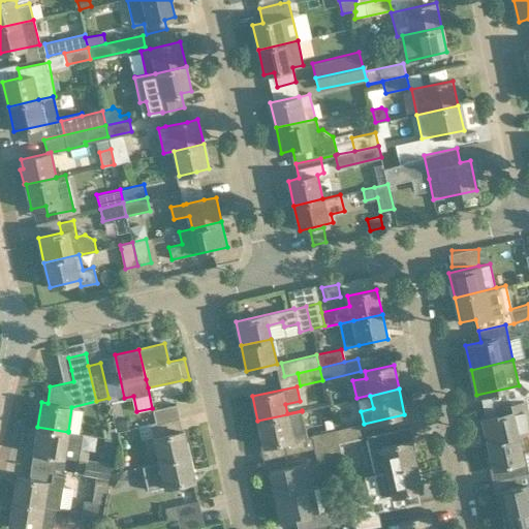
[(481,418),(488,443),(527,434),(527,433),(528,432),(528,417),(525,401),(497,407),(498,414),(481,418)]
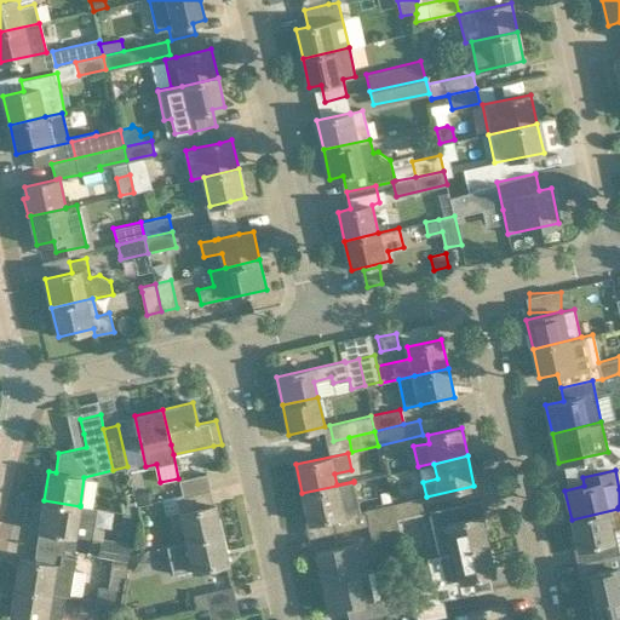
[(179,481),(183,495),(211,489),(207,474),(179,481)]
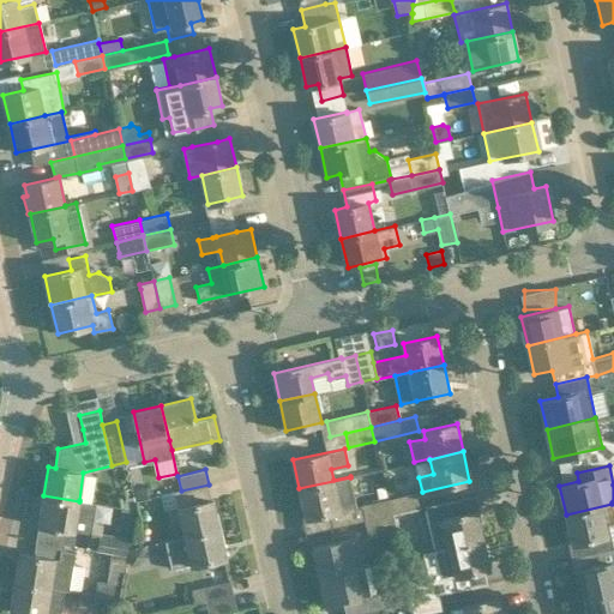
[(350,477),(299,488),(306,517),(327,512),(331,528),(365,521),(391,513),(387,499),(360,505),(360,504),(356,505),(350,477)]
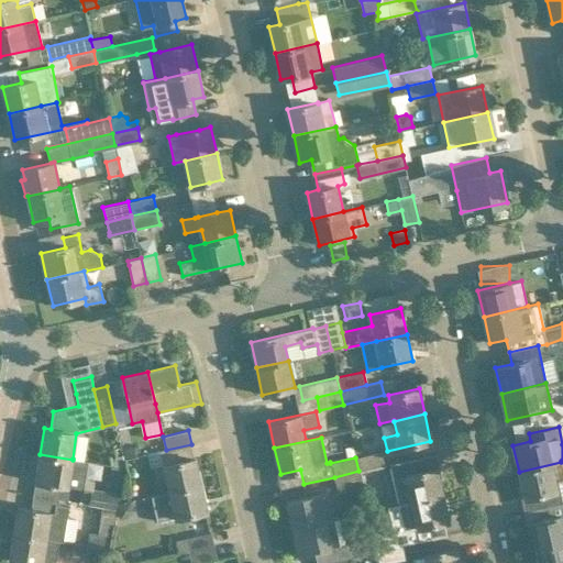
[(191,444),(166,450),(159,452),(169,490),(201,484),(196,457),(195,457),(191,444)]
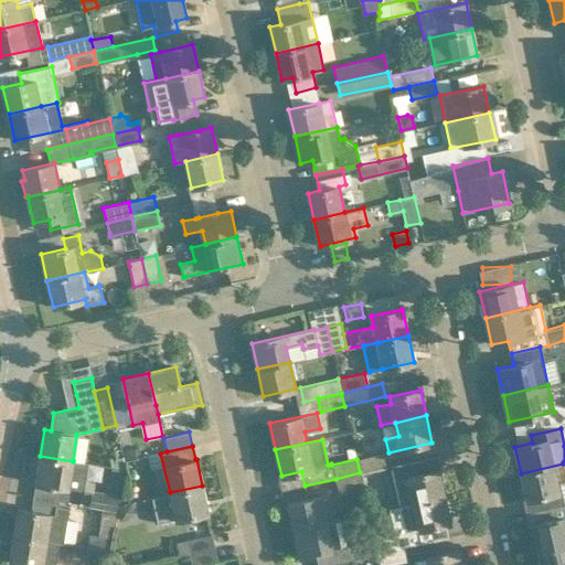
[(139,448),(123,451),(124,459),(140,456),(139,448)]
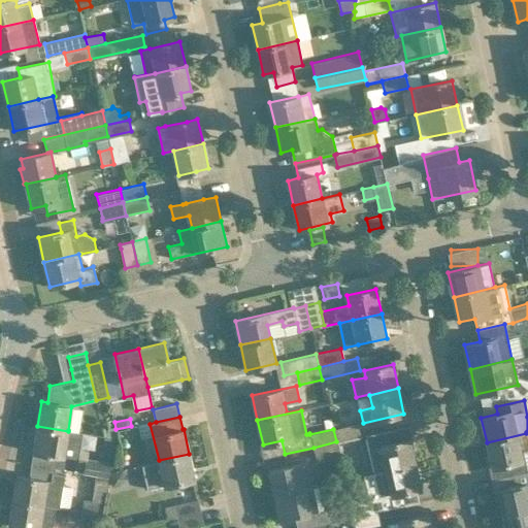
[(358,424),(333,429),(336,441),(337,441),(360,436),(358,424)]
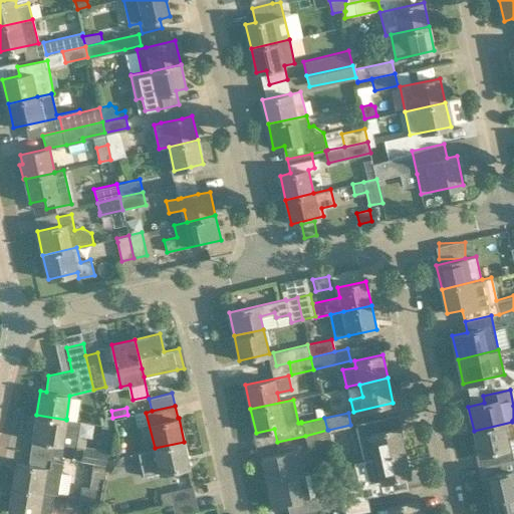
[(66,420),(36,415),(32,440),(62,444),(76,446),(80,421),(66,419),(66,420)]
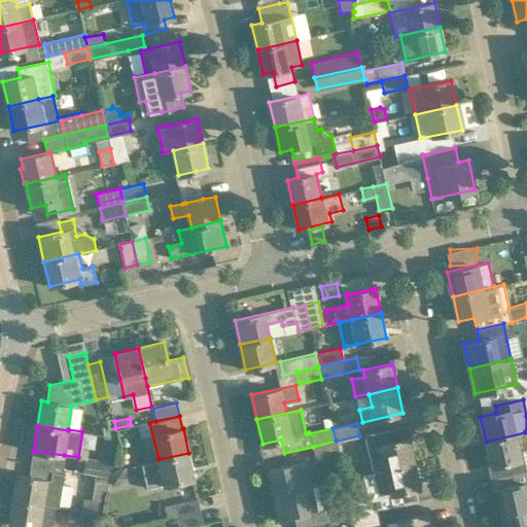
[(386,429),(364,434),(374,471),(414,462),(409,437),(389,443),(386,429)]
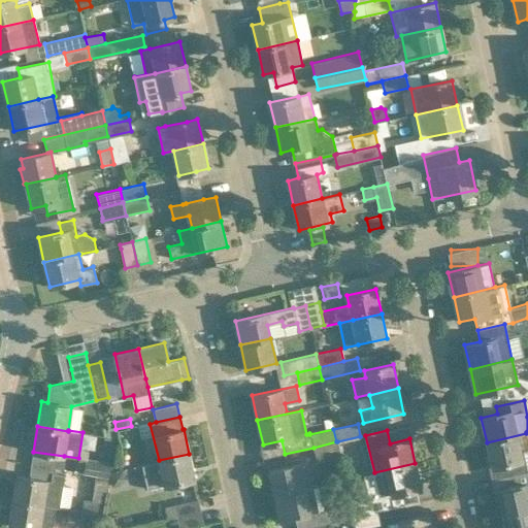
[(527,439),(526,433),(487,442),(492,467),(522,460),(520,450),(527,448),(527,439)]
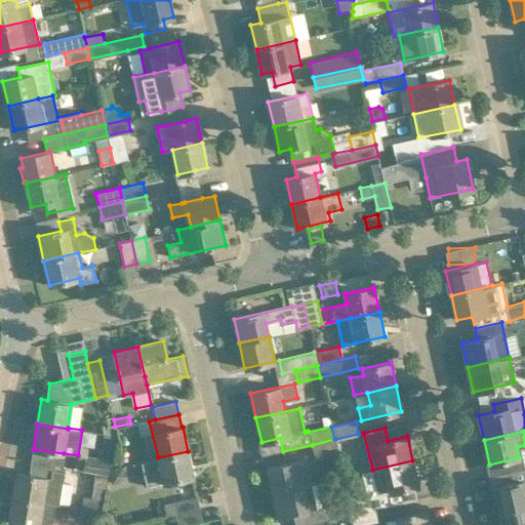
[(335,439),(334,439),(312,445),(314,455),(337,451),(335,439)]
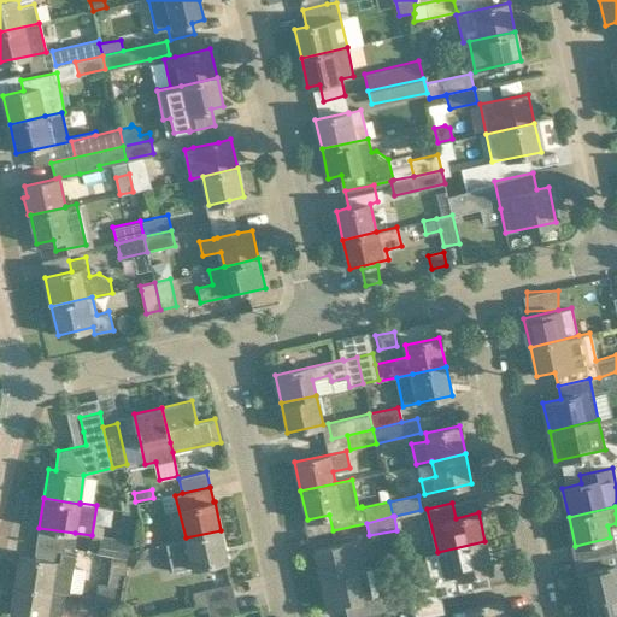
[(221,530),(186,538),(166,542),(172,570),(192,566),(192,568),(204,565),(228,559),(221,530)]
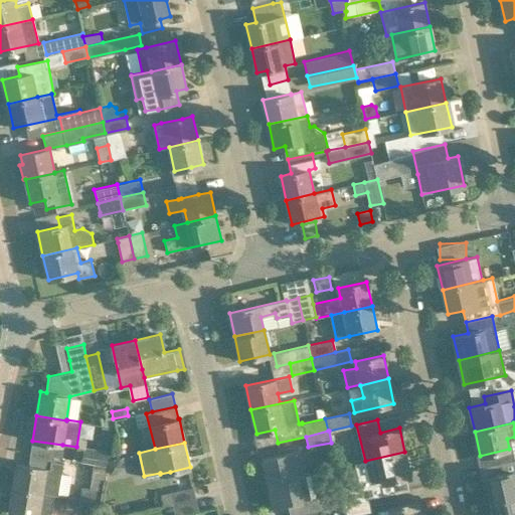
[(50,455),(82,459),(82,461),(93,463),(106,464),(108,451),(84,448),(84,449),(51,444),(50,455)]
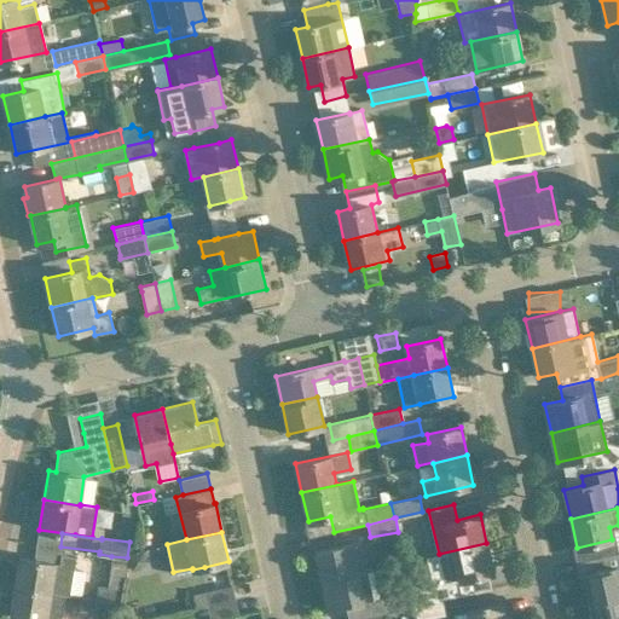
[(19,557),(15,586),(65,594),(70,595),(76,556),(64,554),(65,548),(36,543),(34,560),(19,557)]
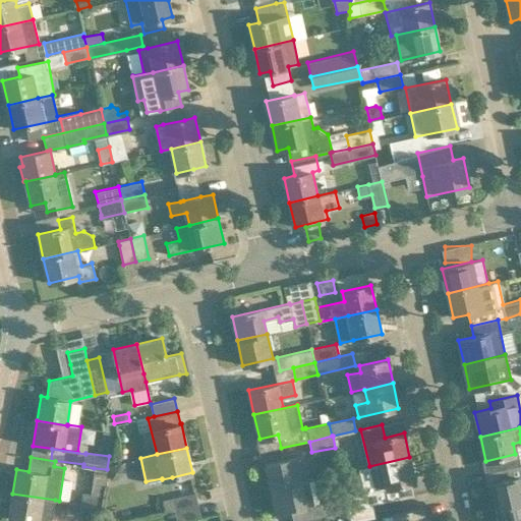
[(374,489),(346,497),(349,510),(372,505),(389,501),(386,488),(415,481),(409,457),(369,466),(374,489)]
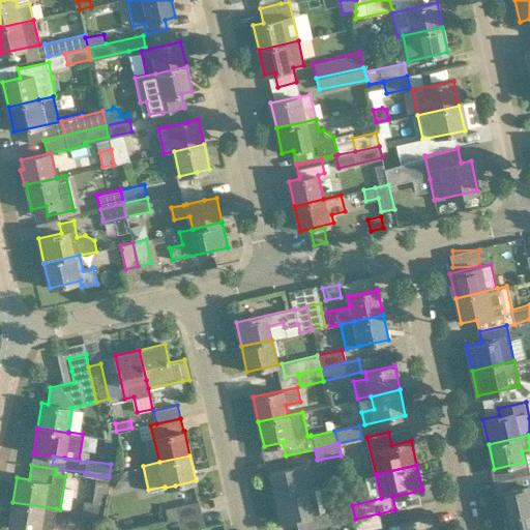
[(269,472),(275,497),(305,490),(300,466),(269,472)]
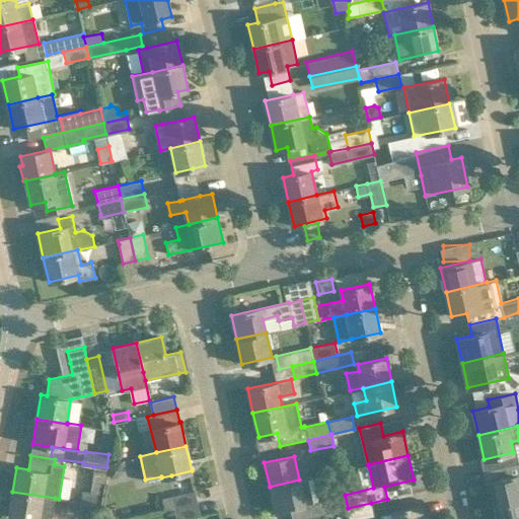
[(120,462),(107,465),(110,477),(118,476),(121,469),(120,462)]
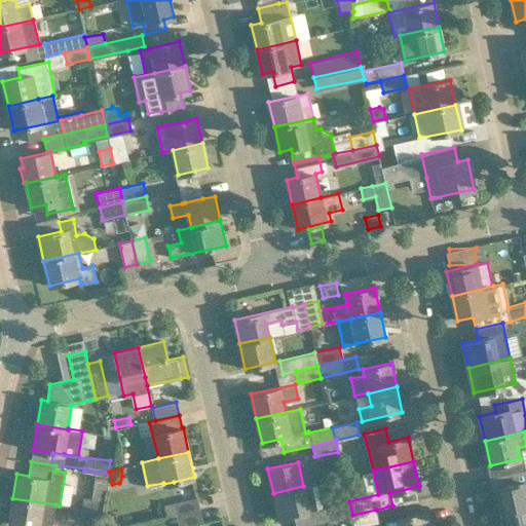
[(495,488),(501,513),(525,506),(525,468),(512,473),(514,484),(495,488)]
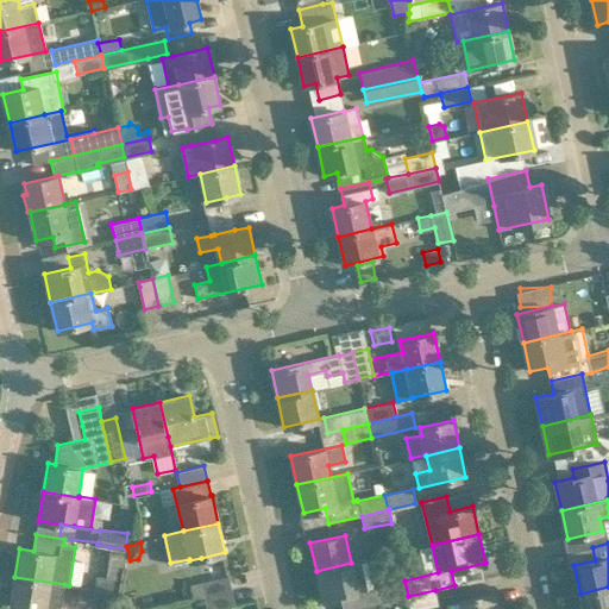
[(125,548),(110,547),(106,577),(121,578),(125,548)]
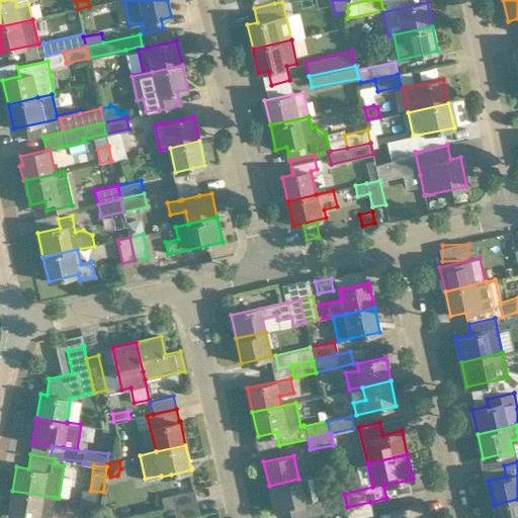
[(307,477),(298,479),(269,486),(274,510),(289,507),(291,517),(297,517),(318,514),(318,513),(347,507),(344,494),(321,499),(313,501),(307,477)]
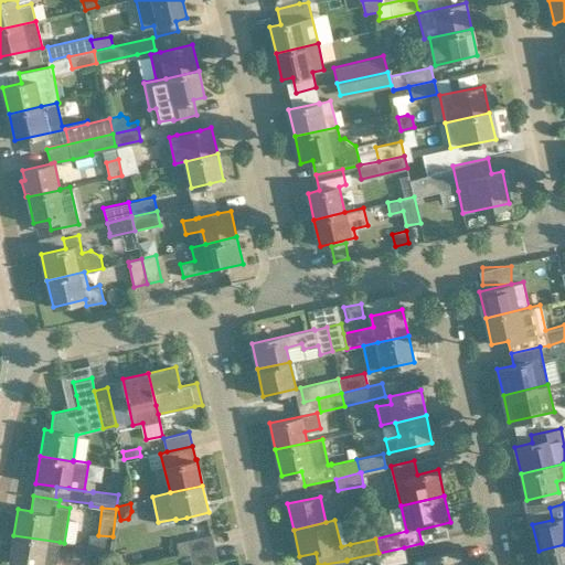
[(187,540),(190,553),(215,547),(212,534),(187,540)]
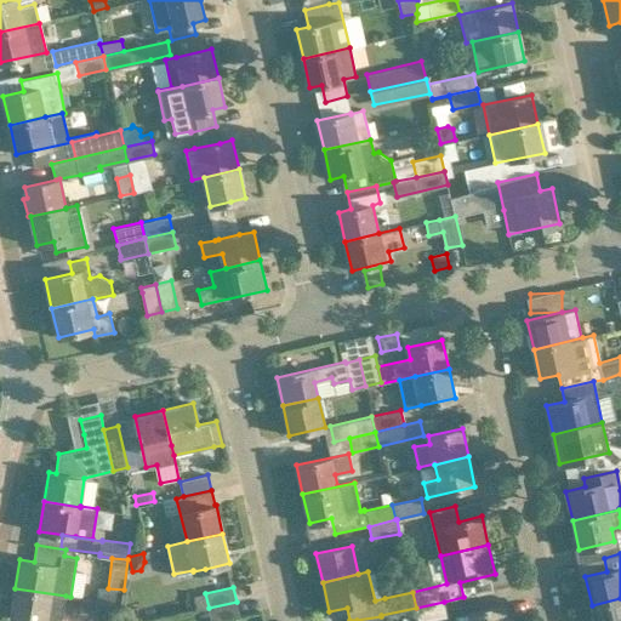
[(60,620),(66,596),(15,588),(10,617),(30,620),(60,620)]
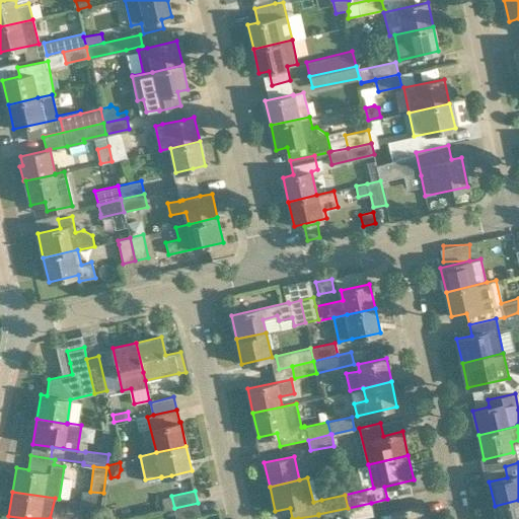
[(518,518),(518,500),(495,506),(497,518),(518,518)]
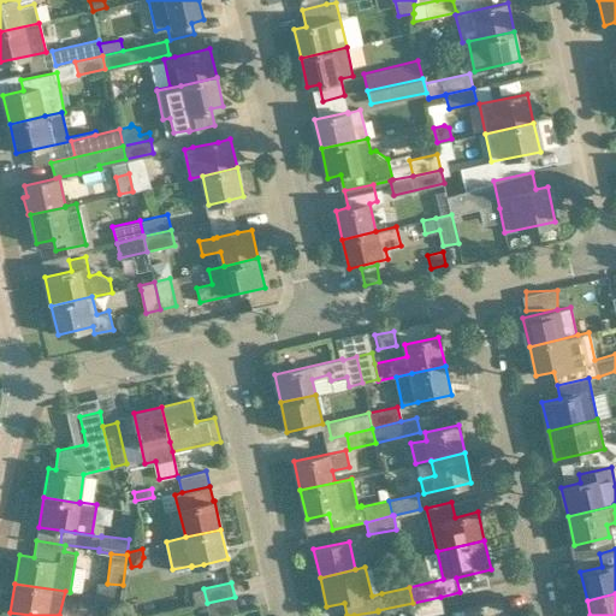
[(235,597),(207,603),(209,615),(219,615),(238,612),(235,597)]
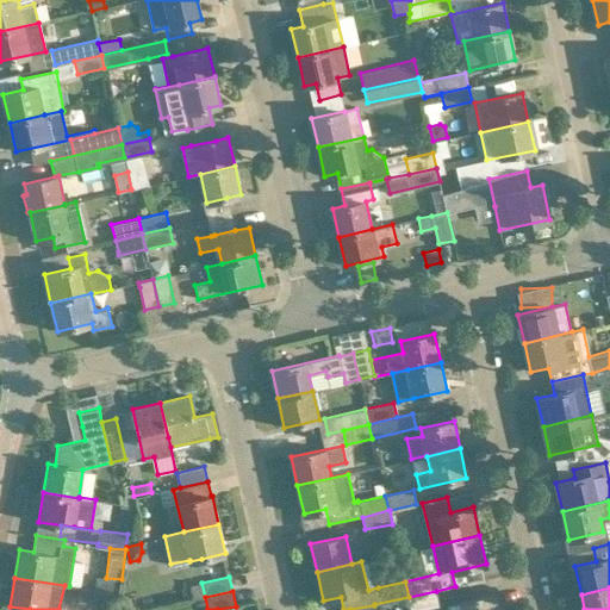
[(436,591),(409,597),(411,609),(412,609),(440,604),(436,591)]
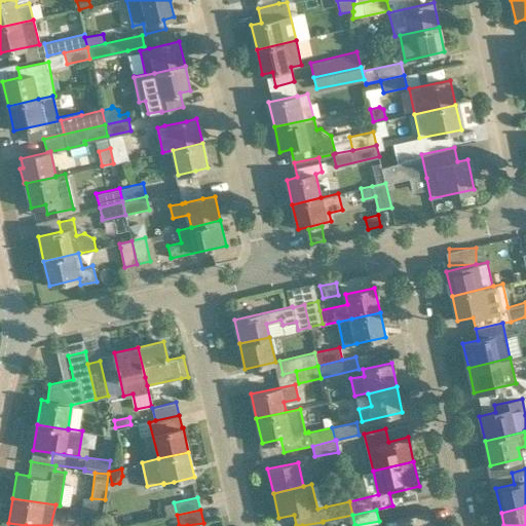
[(386,525),(431,525),(431,521),(427,522),(425,512),(397,519),(385,522),(386,525)]
